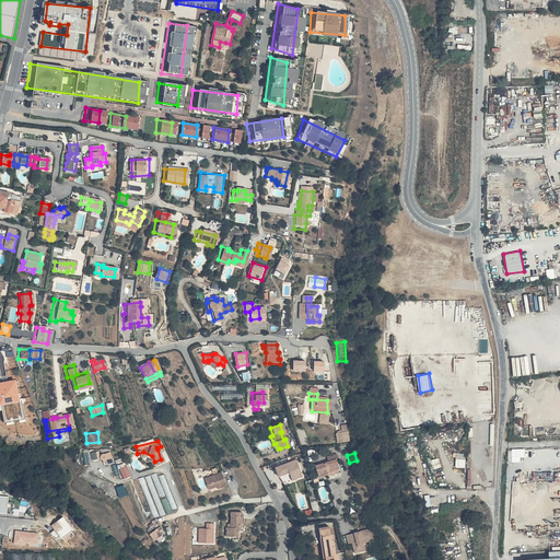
[(336,459),(335,455),(325,457),(326,463),(314,467),(317,478),(326,476),(326,473),(336,469),(337,469),(335,461),(336,459)]
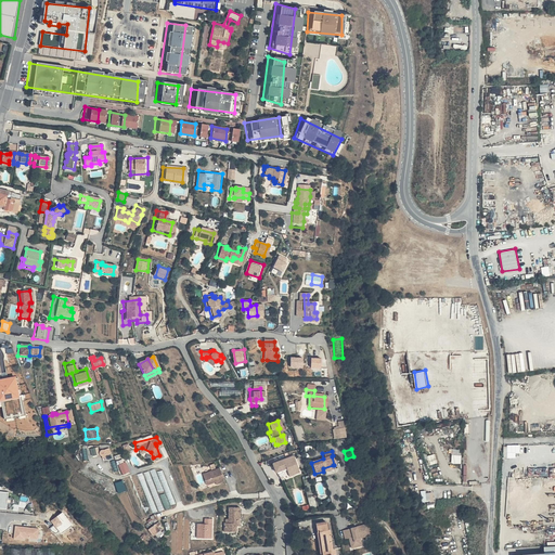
[(453,452),(452,463),(462,463),(462,453),(453,452)]
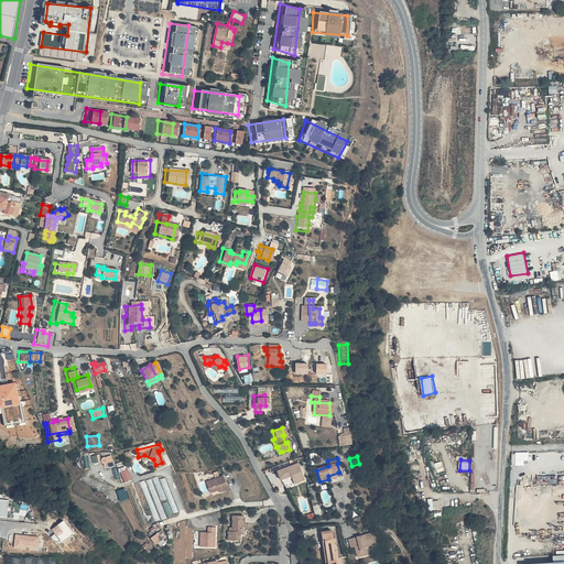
[(296,465),(274,474),(278,481),(288,478),(293,476),(296,484),(302,480),(296,465)]
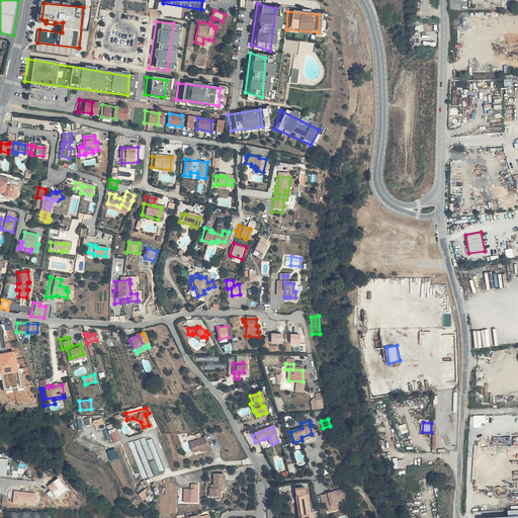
[(118,430),(110,433),(115,442),(122,439),(118,430)]
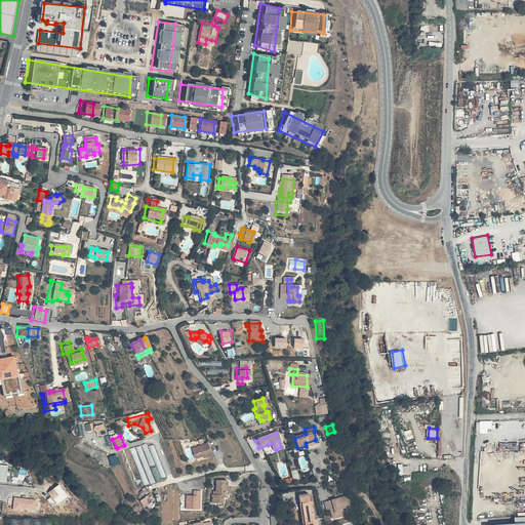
[(208,454),(203,442),(189,447),(192,456),(200,453),(201,456),(208,454)]
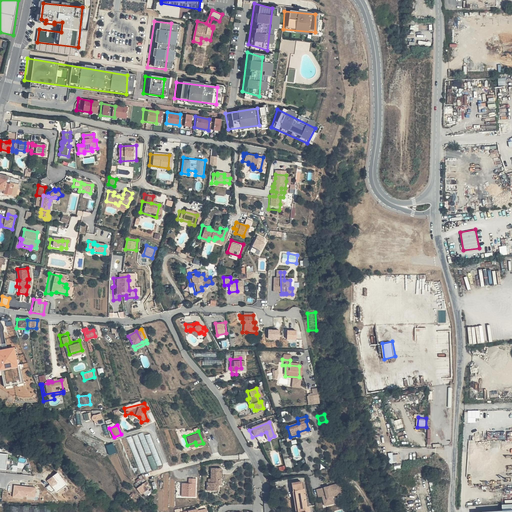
[(114,442),(107,445),(110,454),(117,452),(114,442)]
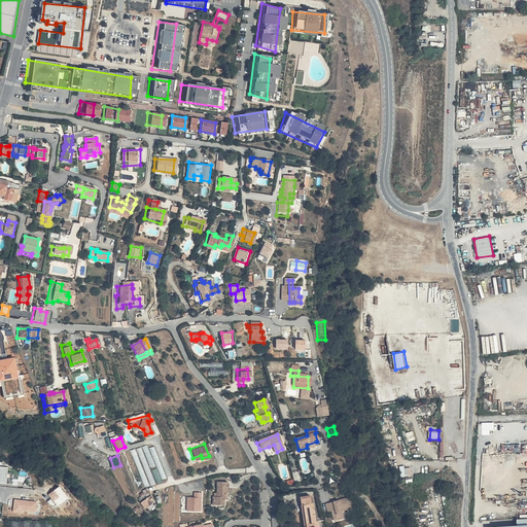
[(0,482),(9,483),(10,467),(0,465),(0,482)]
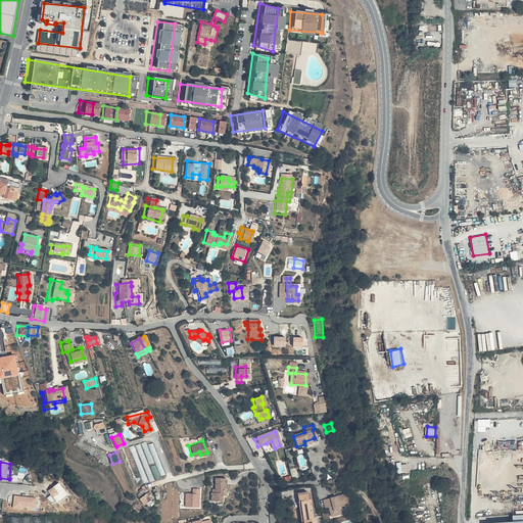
[(223,476),(212,476),(212,487),(212,491),(209,491),(208,491),(207,498),(223,500),(223,476)]
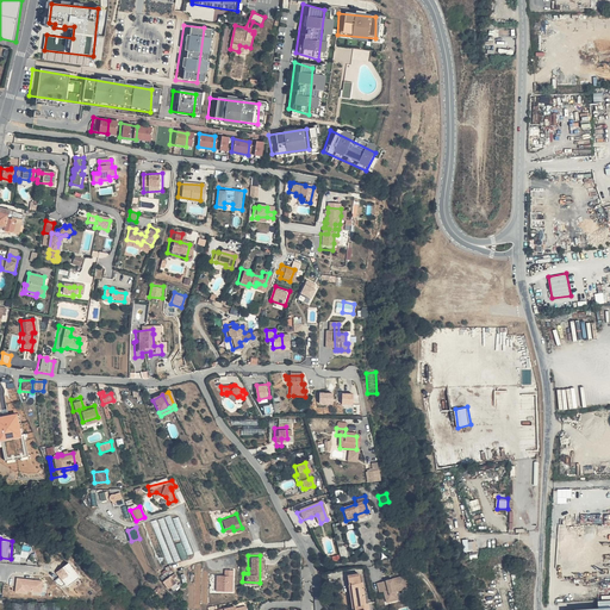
[(68,585),(80,577),(69,562),(57,571),(68,585)]
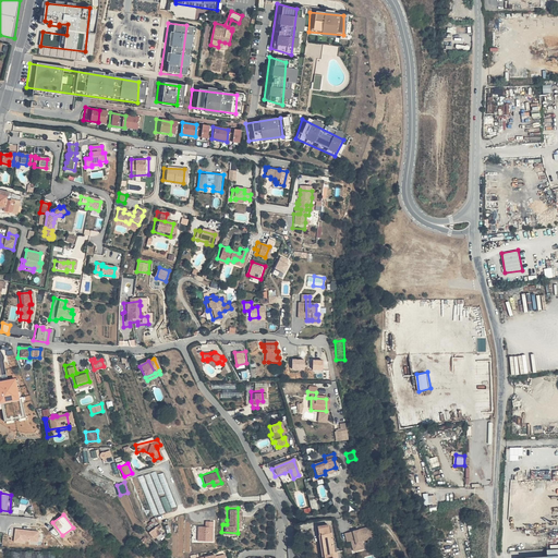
[(198,541),(215,541),(215,520),(206,521),(206,525),(198,525),(198,541)]
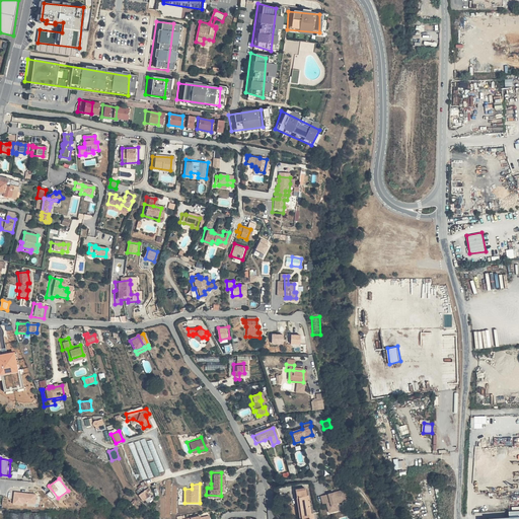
[(146,485),(134,491),(140,502),(148,498),(144,490),(147,488),(146,485)]
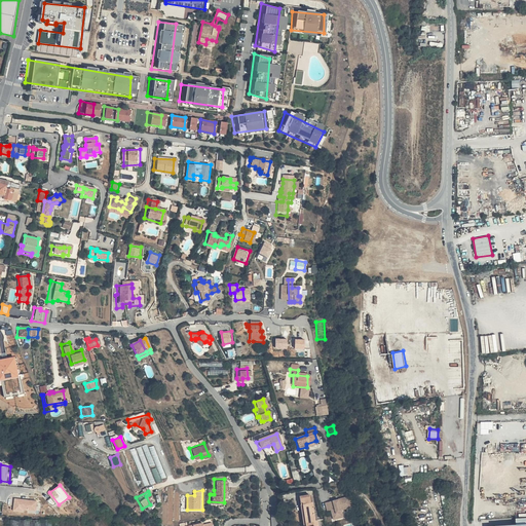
[(348,493),(324,498),(326,508),(329,506),(332,517),(342,515),(338,501),(344,500),(344,503),(350,502),(348,493)]
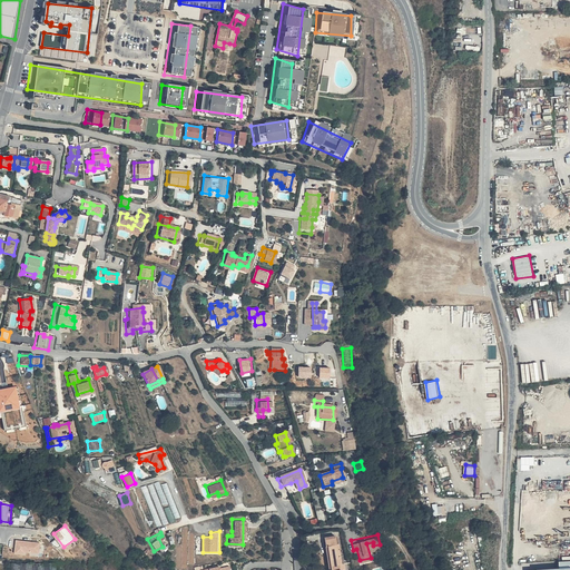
[(334,549),(332,538),(322,540),(327,569),(343,569),(342,562),(343,562),(342,556),(340,557),(337,549),(334,549)]
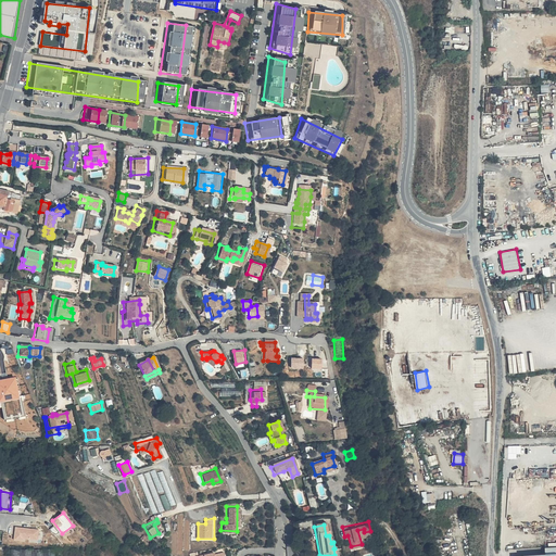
[(15,526),(14,540),(30,541),(39,542),(40,528),(15,526)]
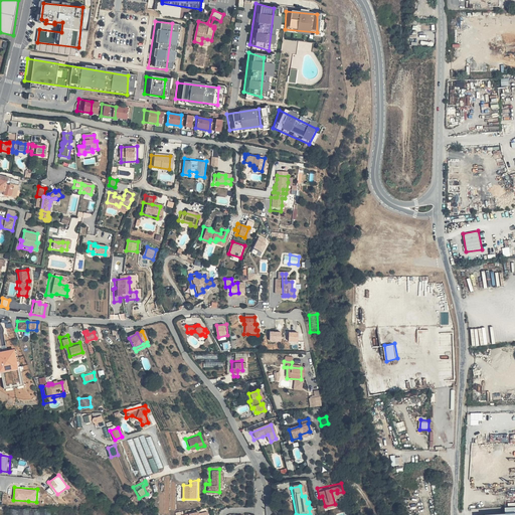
[(176,497),(170,498),(170,496),(165,496),(166,509),(176,509),(176,497)]
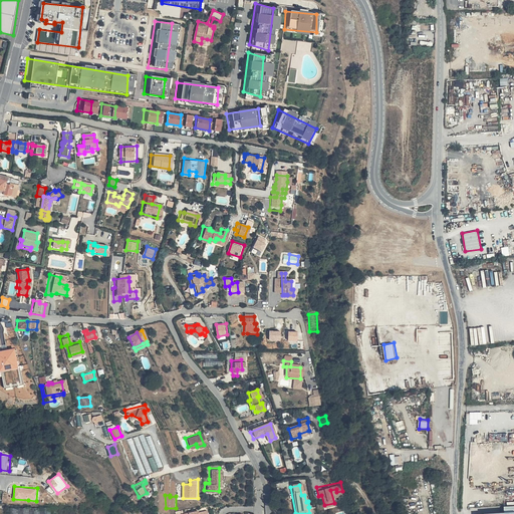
[(483,513),(476,513),(475,513),(513,513),(513,504),(504,505),(504,511),(484,512),(483,513)]
